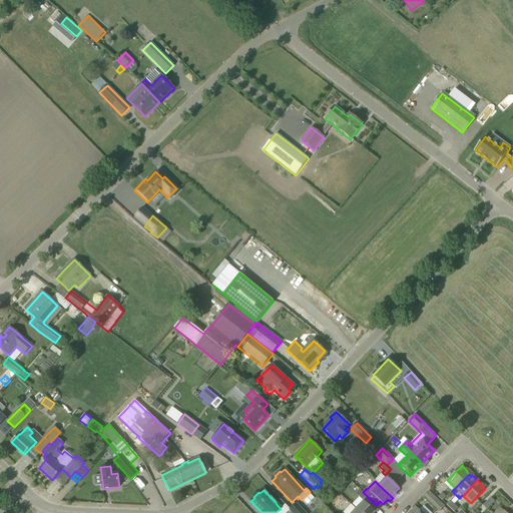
[(428,491),(424,496),(440,512),(444,507),(428,491)]
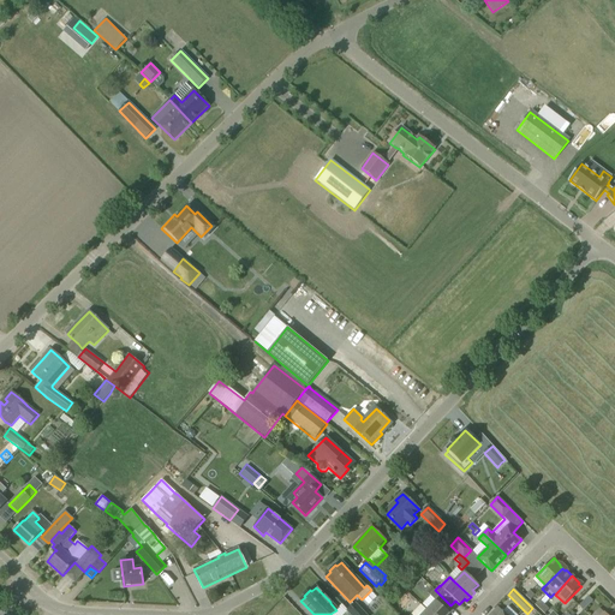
[(427,610),(430,614),(448,614),(449,614),(446,610),(451,605),(435,590),(430,596),(435,601),(427,610)]
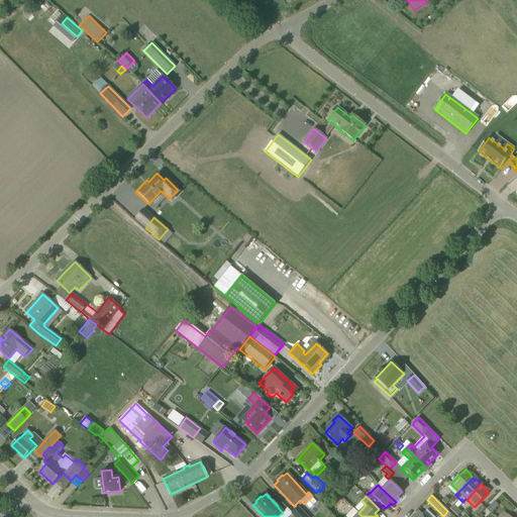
[(294,516),(308,516),(299,507),(291,514),(294,516)]
